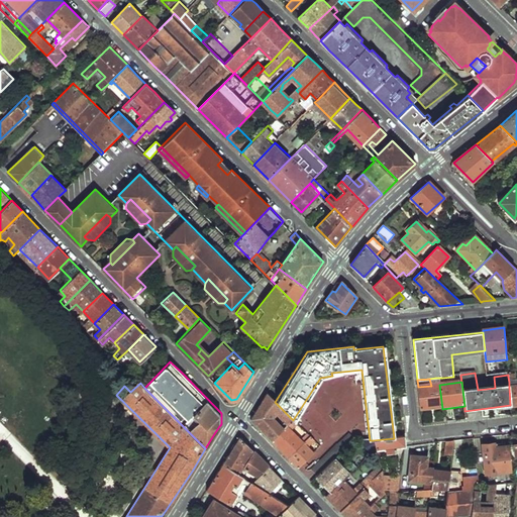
[(442,409),(439,385),(431,386),(418,387),(420,411),(442,409)]
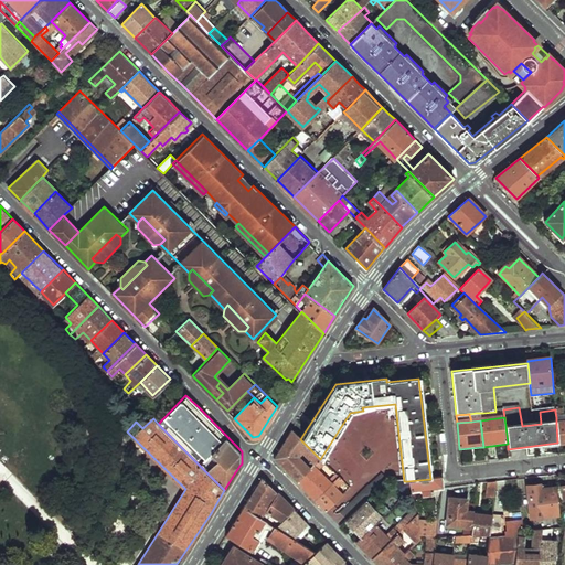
[(297,483),(311,468),(308,464),(307,465),(301,459),(298,462),(296,460),(301,455),(313,466),(320,459),(300,439),(291,430),(274,459),(297,483)]
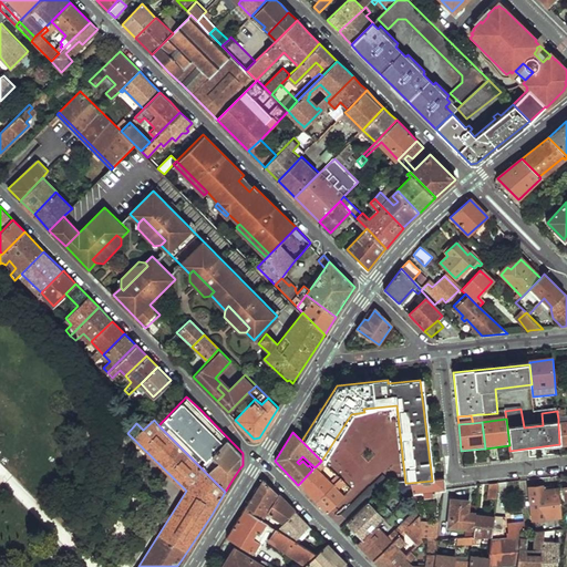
[(340,478),(337,475),(329,482),(320,472),(327,465),(321,461),(315,467),(312,470),(298,485),(316,503),(340,478)]
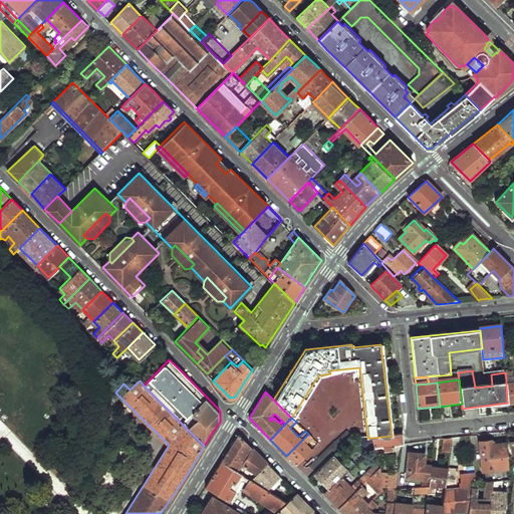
[(347,442),(346,433),(336,442),(335,442),(310,467),(316,473),(332,457),(347,442)]
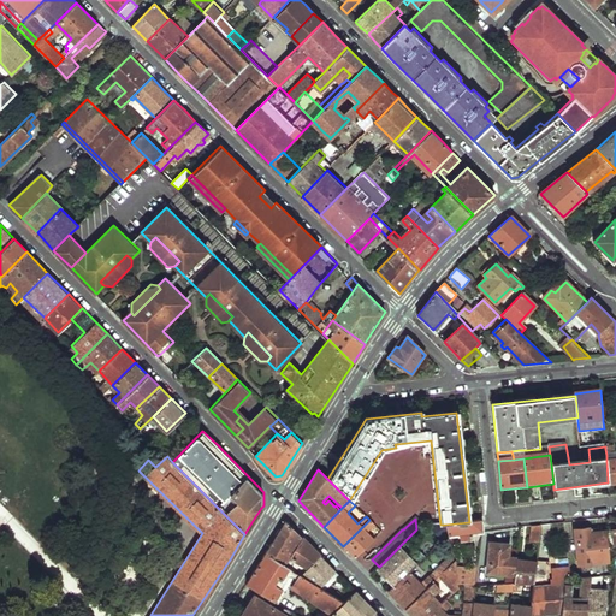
[(355,560),(374,540),(367,532),(374,525),(369,520),(343,546),(355,560)]
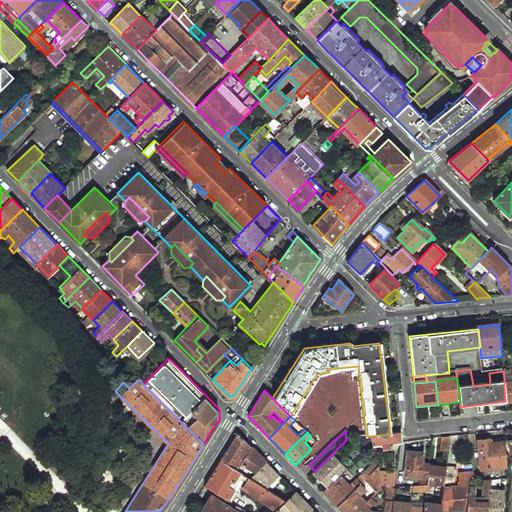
[(373,449),(374,453),(382,452),(383,457),(392,456),(392,445),(401,444),(400,433),(390,434),(369,436),(373,449)]
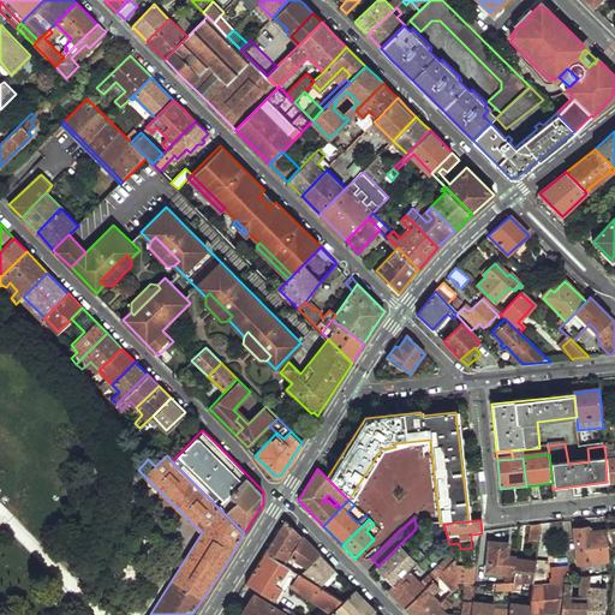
[(302,577),(318,556),(285,521),(275,538),(264,554),(292,572),(296,574),(302,577)]
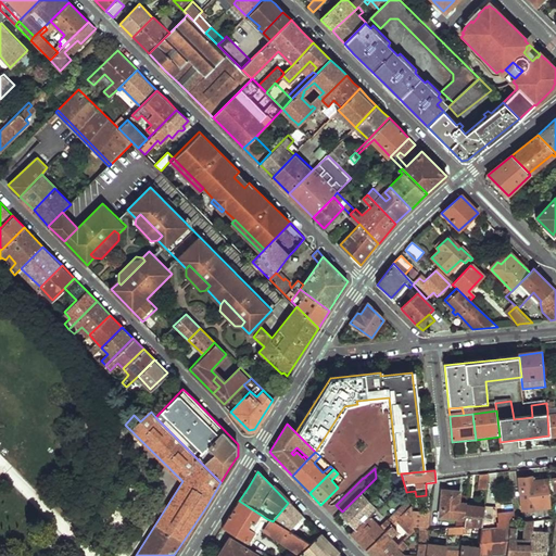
[(397,474),(386,474),(400,492),(405,488),(401,474),(397,474)]
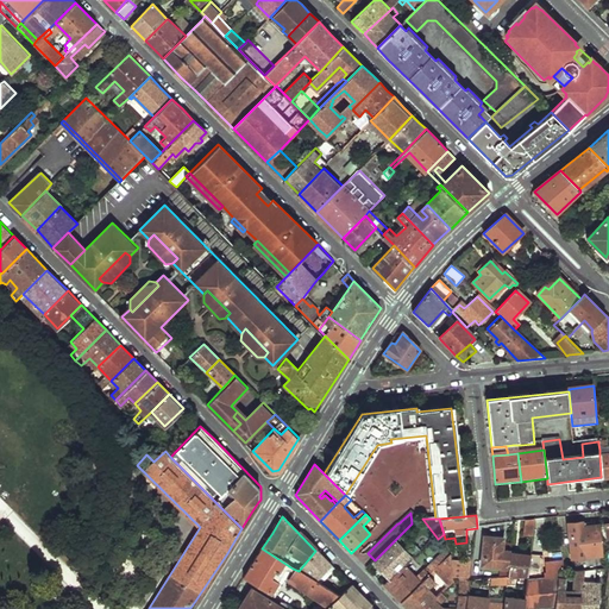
[(582,523),(570,525),(572,559),(600,556),(598,527),(583,529),(582,523)]
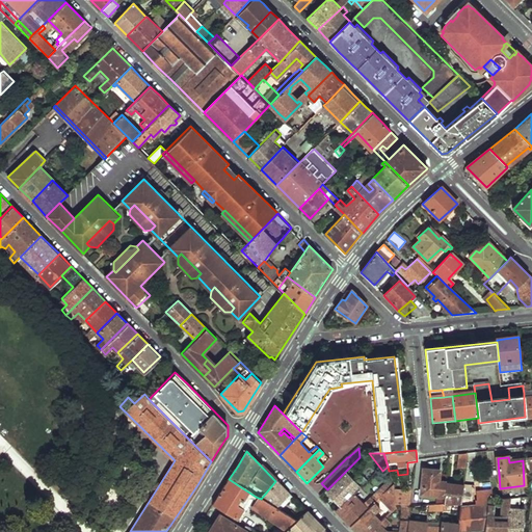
[(445,487),(445,484),(439,483),(441,473),(425,471),(421,495),(443,498),(445,487)]
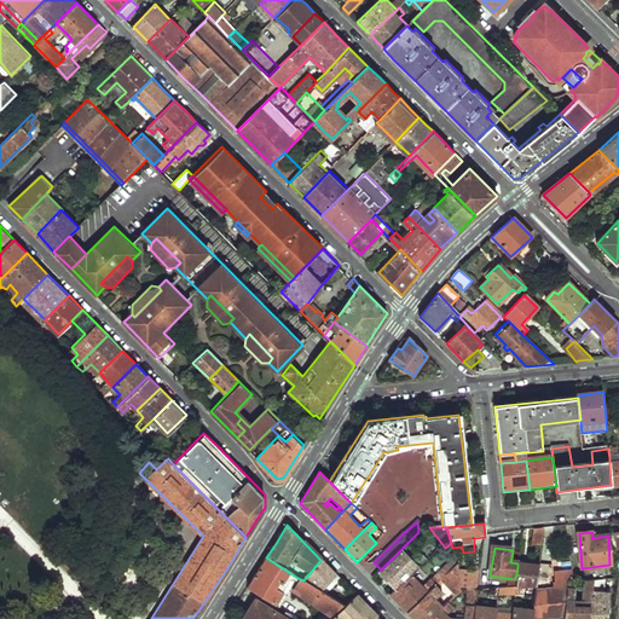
[(415,576),(421,570),(400,550),(381,570),(379,572),(398,591),(415,576)]
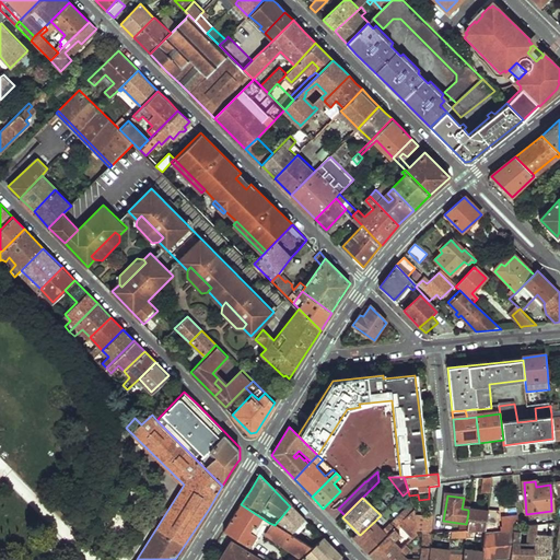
[(224,532),(249,548),(266,521),(241,504),(232,518),(224,532)]
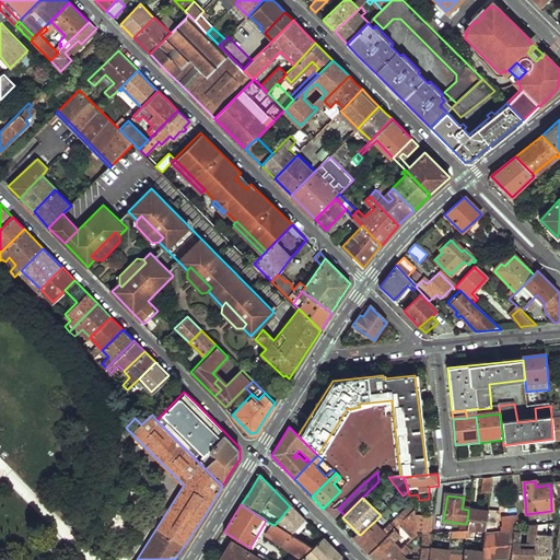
[(518,527),(516,504),(512,504),(513,510),(506,511),(509,527),(513,527),(518,527)]
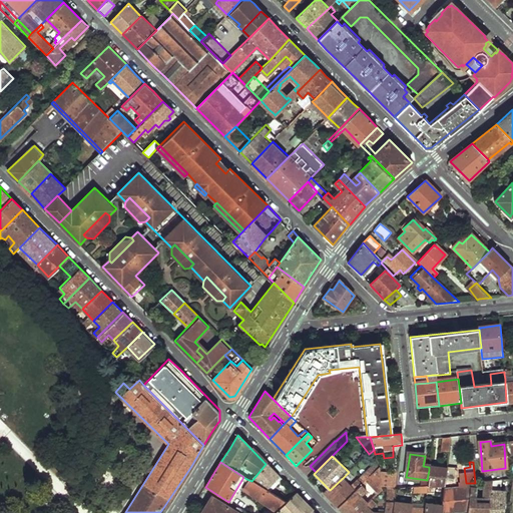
[(267,490),(279,477),(266,464),(251,481),(267,490)]
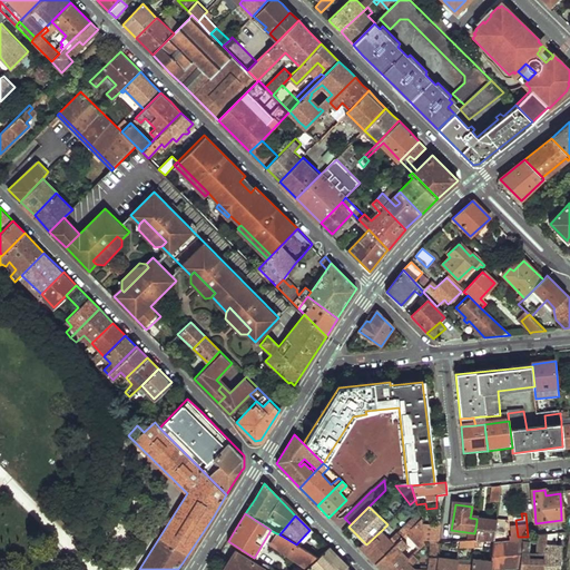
[(495,519),(497,518),(493,518),(492,521),(477,522),(474,533),(473,542),(473,548),(478,548),(479,540),(489,540),(493,540),(495,519)]
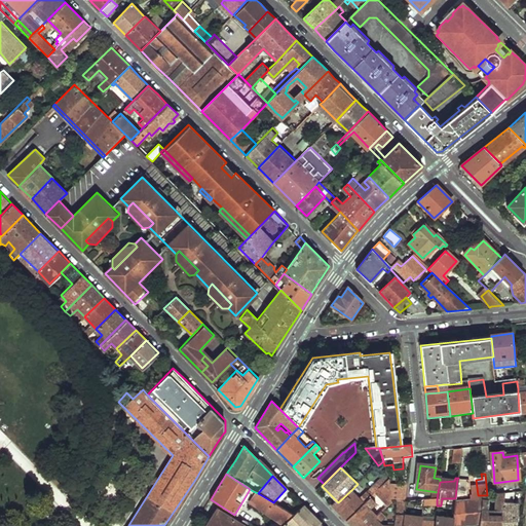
[(466,497),(468,481),(457,479),(455,498),(466,497)]
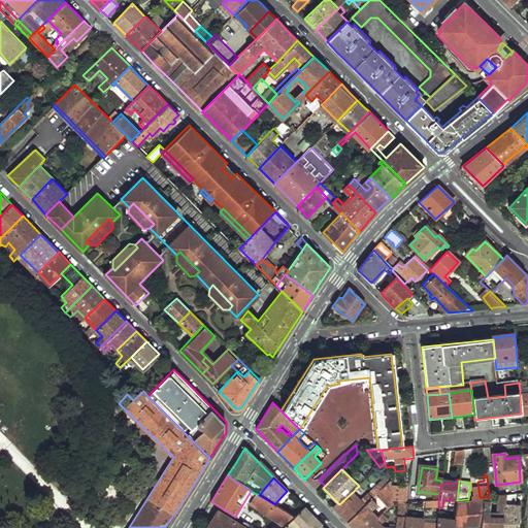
[(351,527),(369,527),(378,520),(372,513),(377,506),(375,503),(378,500),(389,510),(393,507),(390,489),(390,485),(383,492),(348,524),(351,527)]
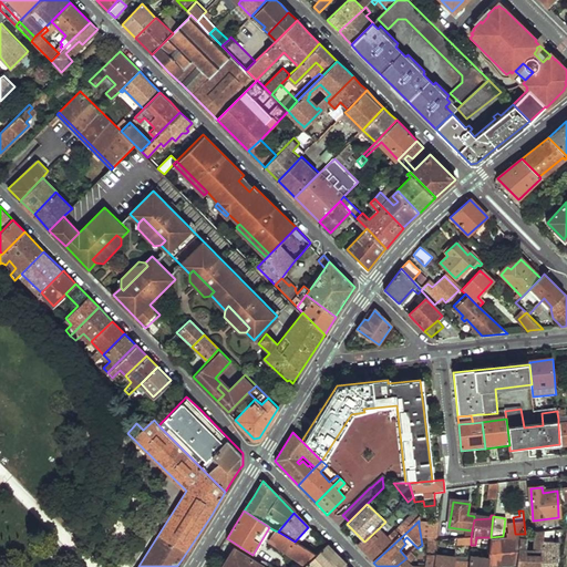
[(373,563),(411,528),(406,524),(398,532),(399,533),(392,539),(380,527),(364,542),(358,547),(373,563)]
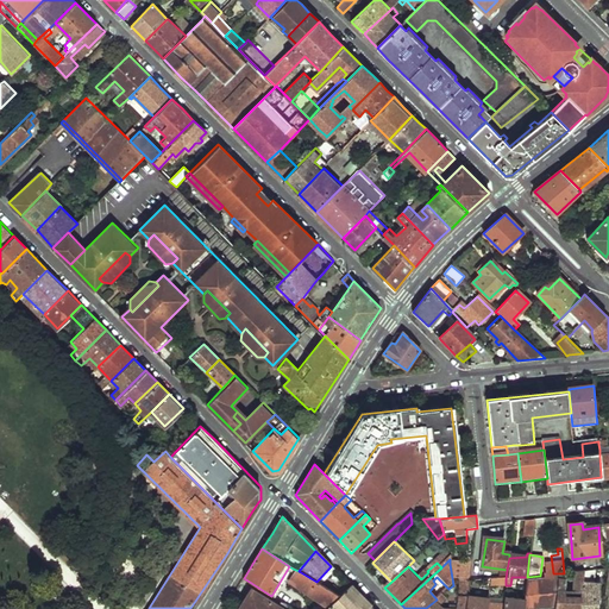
[(470,581),(472,564),(465,563),(464,565),(462,579),(470,581)]
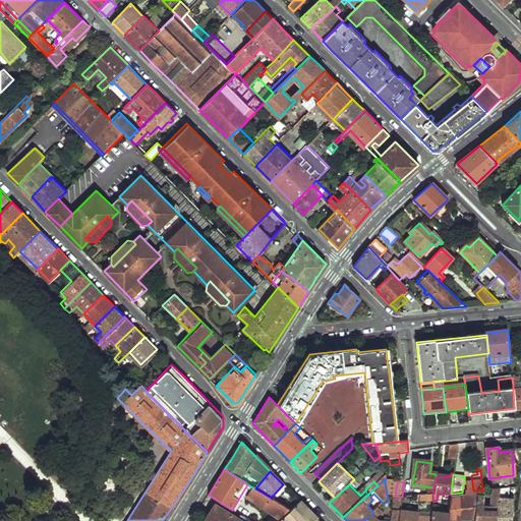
[(395,496),(397,483),(385,482),(388,501),(393,497),(395,496)]
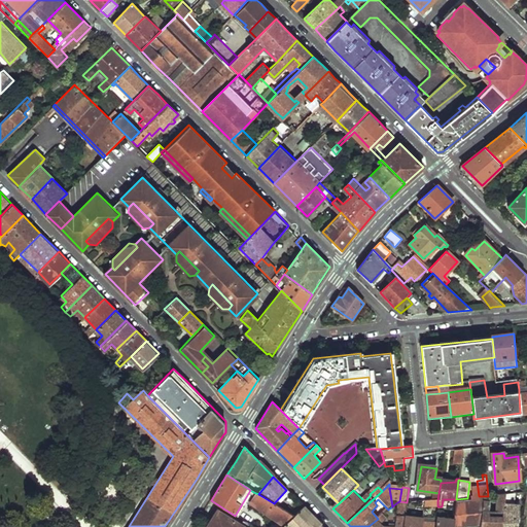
[(274,503),(277,506),(289,493),(286,490),(274,503)]
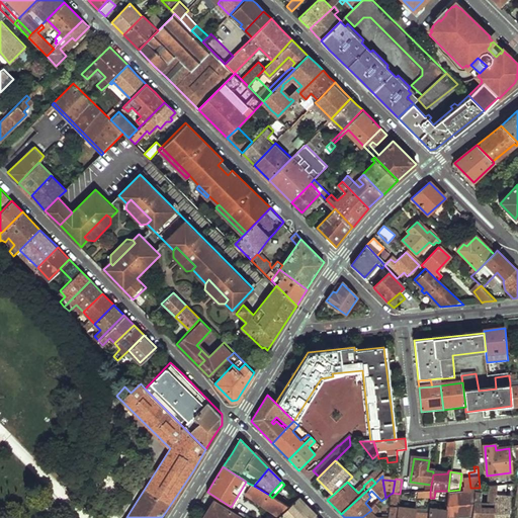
[(269,495),(254,486),(249,484),(247,487),(249,489),(246,496),(261,506),(260,507),(277,517),(278,517),(288,508),(281,503),(272,498),(269,495)]
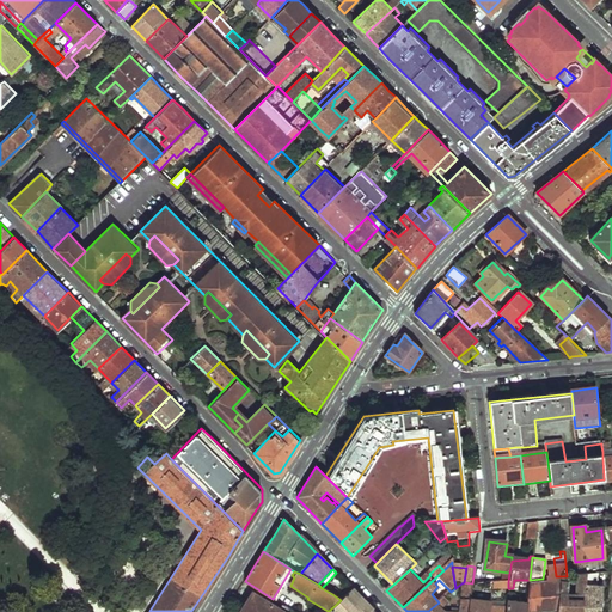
[(581,611),(598,611),(603,587),(597,586),(597,579),(610,579),(611,571),(587,574),(581,611)]
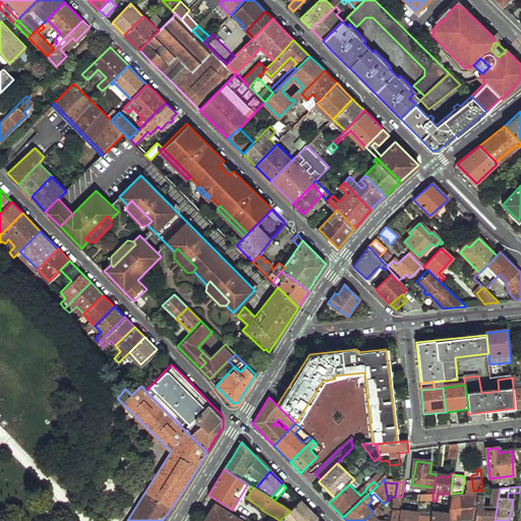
[(495,520),(500,488),(493,489),(489,506),(482,505),(476,504),(474,516),(473,520),(495,520)]
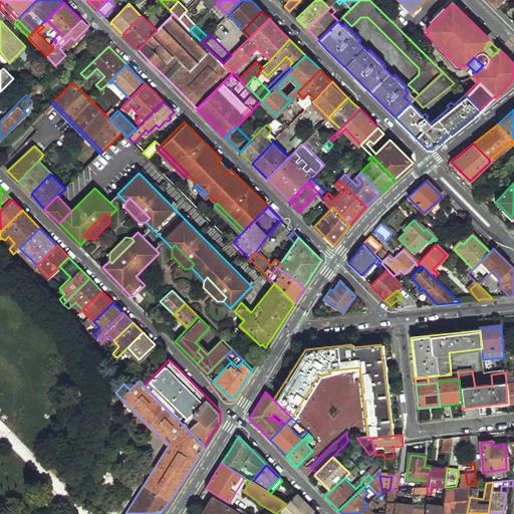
[(390,489),(388,490),(384,513),(375,513),(370,513),(368,512),(374,506),(374,505),(376,503),(374,501),(368,506),(359,513),(393,513),(395,504),(397,490),(390,489)]
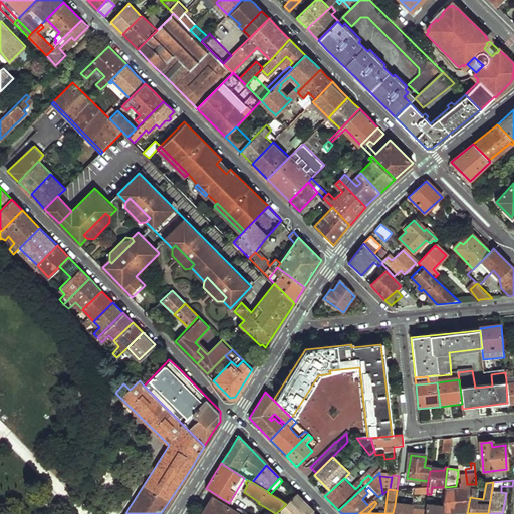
[(470,497),(471,489),(462,489),(445,491),(443,506),(442,512),(468,509),(470,497)]
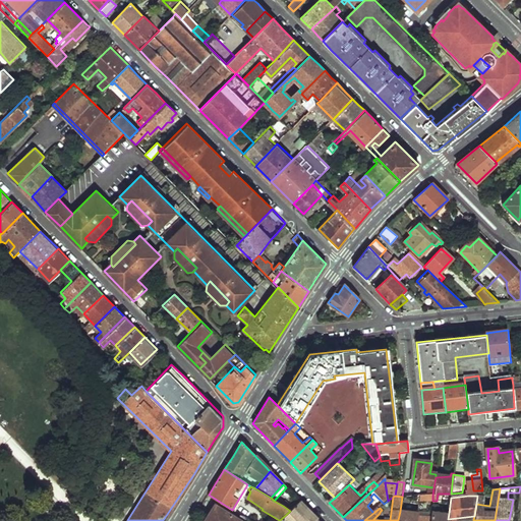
[(280,520),(314,520),(316,519),(299,502),(297,504),(290,511),(280,520)]
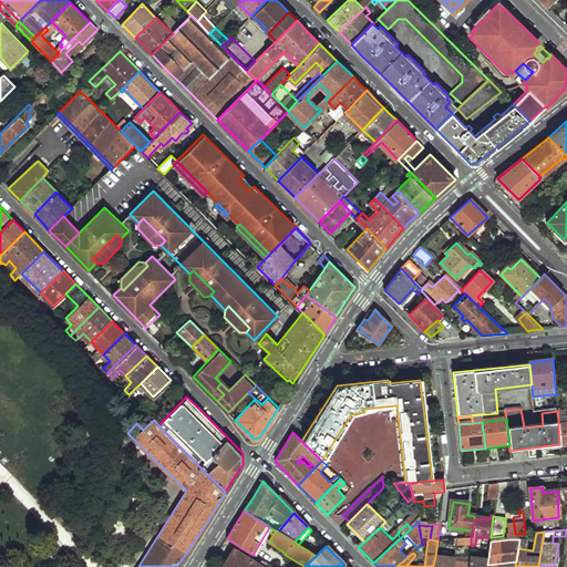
[(316,556),(323,548),(320,546),(316,549),(310,546),(308,550),(316,556)]
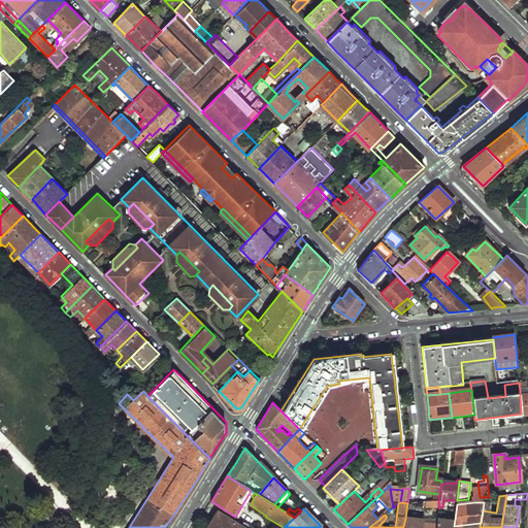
[(254,527),(250,525),(245,523),(243,527),(218,513),(207,527),(254,527)]
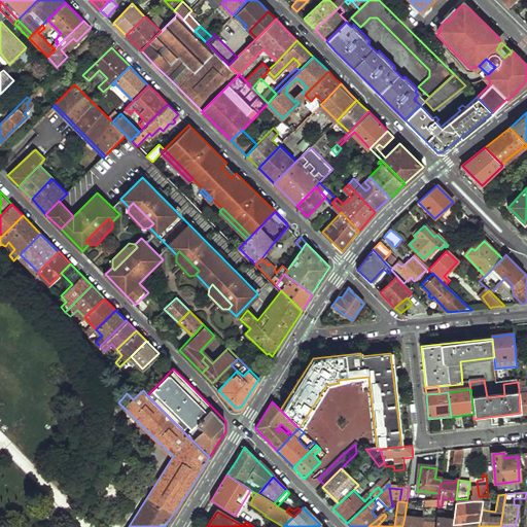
[(452,526),(453,525),(454,519),(435,516),(435,519),(433,526),(452,526)]
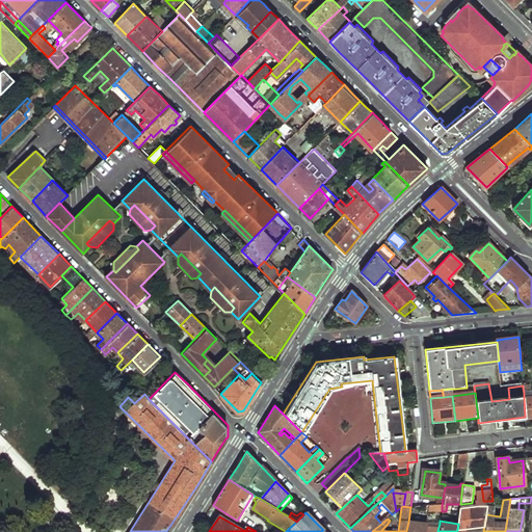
[(424,531),(425,526),(426,524),(408,522),(406,531),(424,531)]
